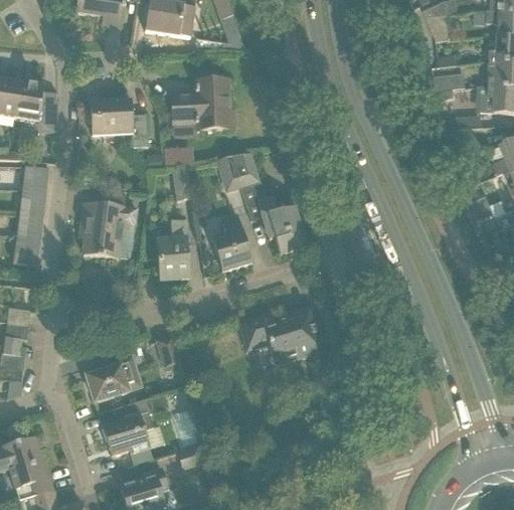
[(77,0),(76,11),(104,15),(103,23),(121,26),(125,0),(77,0)]
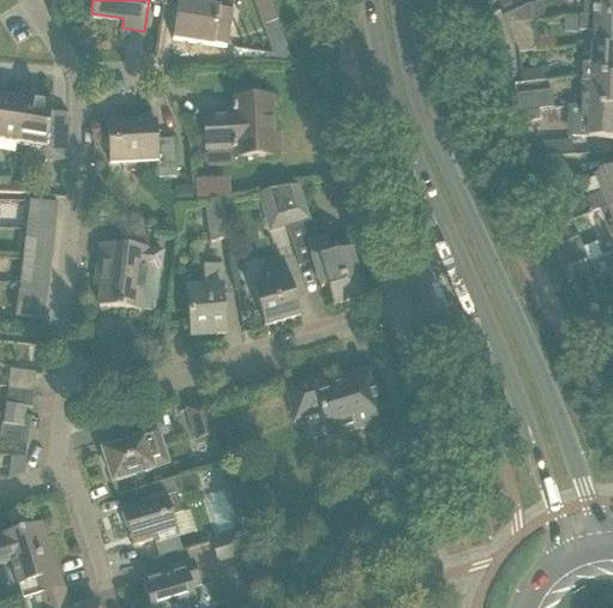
[(227,43),(233,0),(215,0),(215,4),(188,0),(179,0),(173,35),(227,43)]
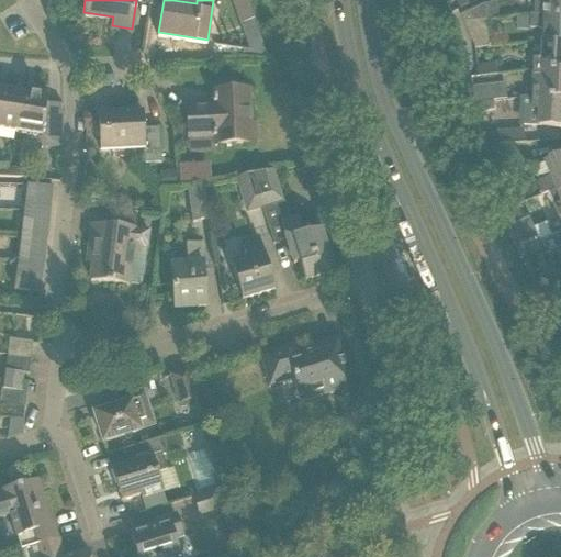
[(234,0),(240,20),(254,15),(249,0),(234,0)]
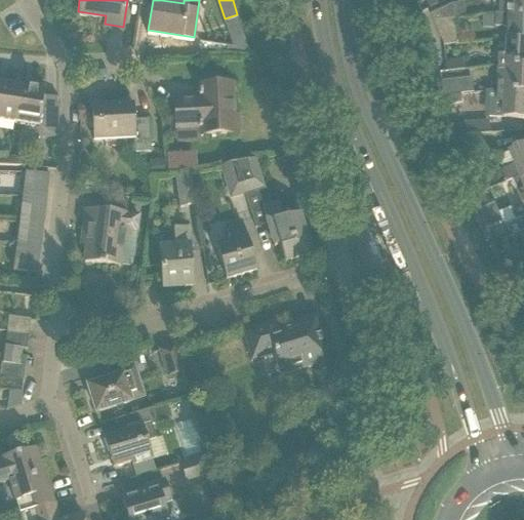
[(433,16),(456,13),(455,0),(431,10),(433,16)]
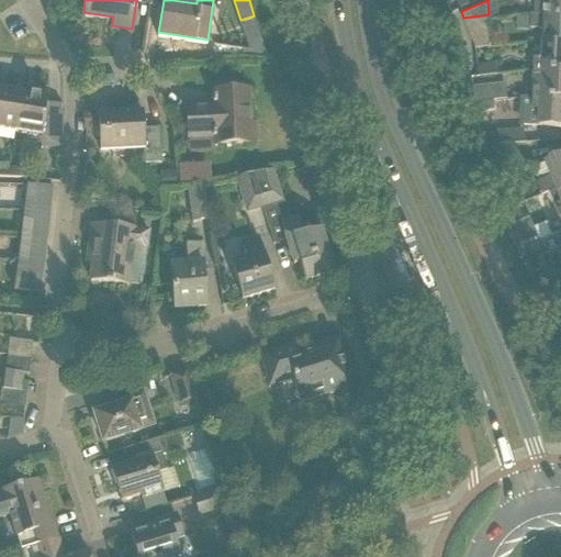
[(535,0),(535,10),(545,11),(560,11),(560,0),(535,0)]
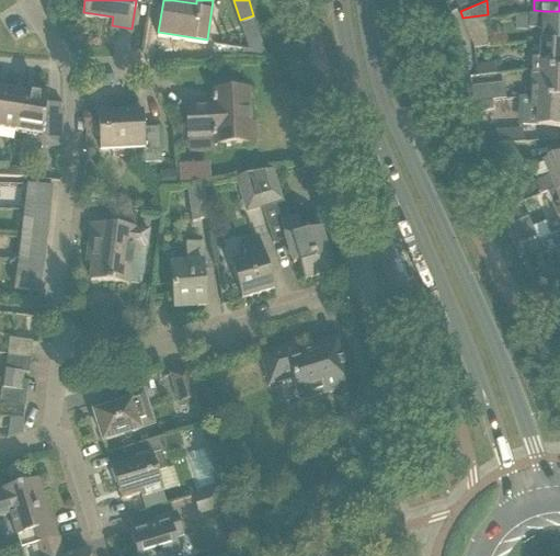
[(559,11),(544,11),(534,10),(530,10),(529,24),(543,25),(543,38),(559,38),(559,11)]
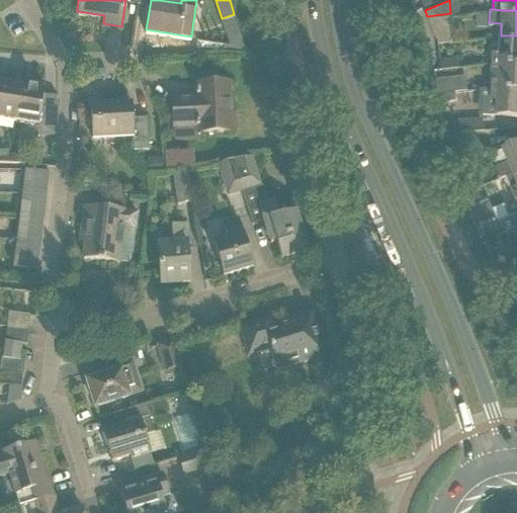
[(452,39),(450,14),(450,13),(427,16),(439,40),(452,39)]
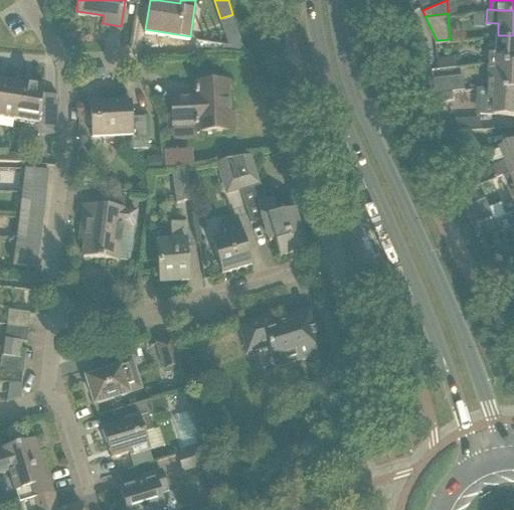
[(513,35),(498,35),(497,49),(490,49),(489,60),(513,60),(513,35)]
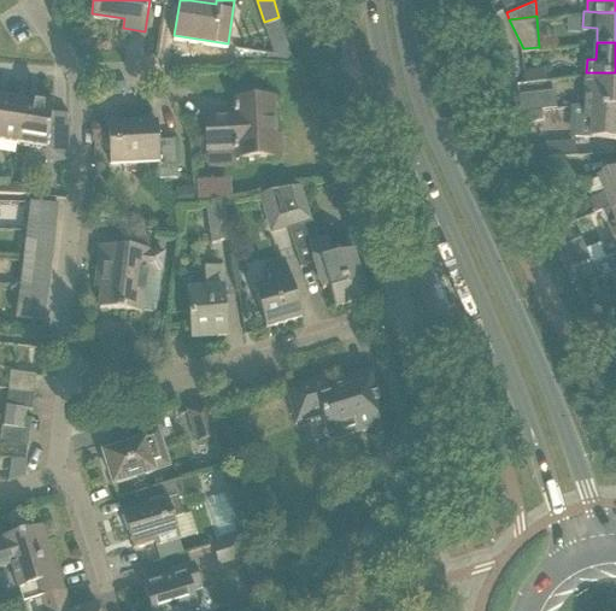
[(526,80),(547,77),(546,64),(523,66),(526,80)]
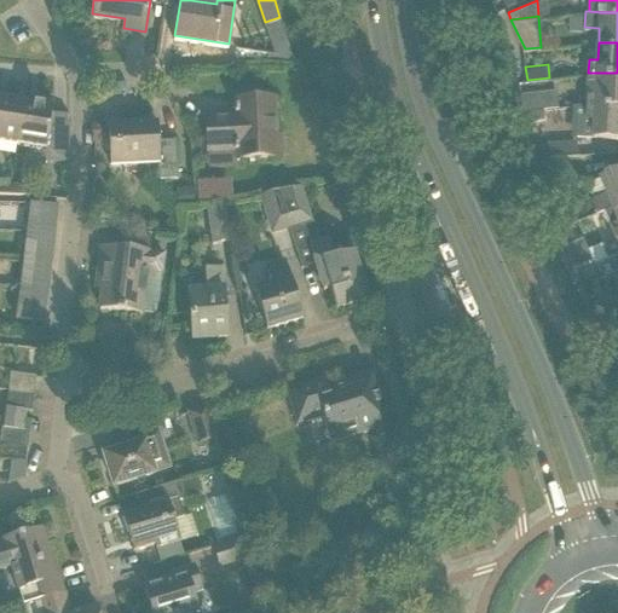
[(617,73),(588,73),(588,103),(617,103),(617,73)]
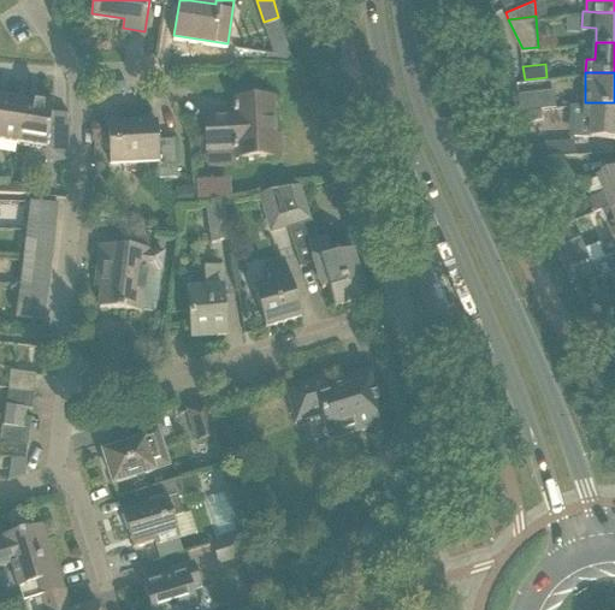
[(0,135),(18,138),(24,98),(0,93),(0,135)]
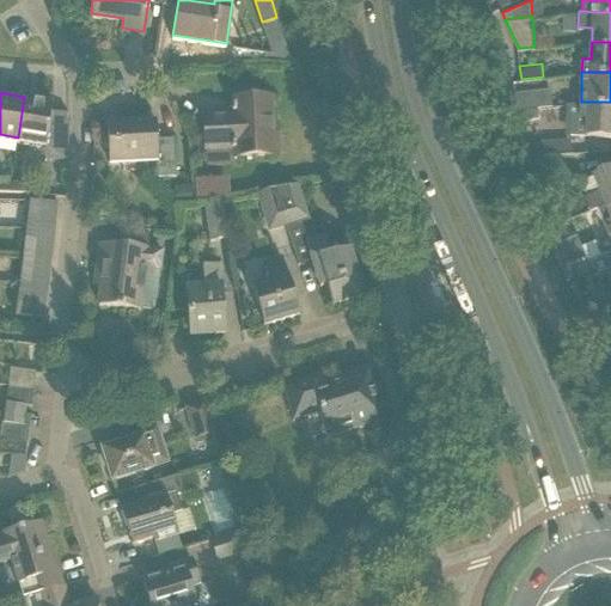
[(234,152),(275,151),(272,92),(232,95),(233,114),(222,114),(222,110),(205,111),(206,146),(234,145),(234,152)]
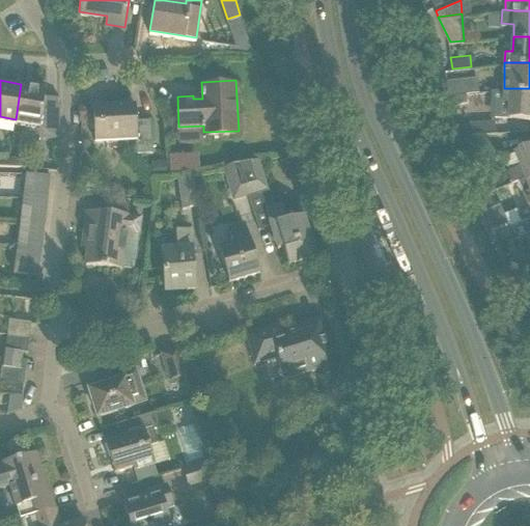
[(467,91),(468,90),(467,80),(448,82),(449,93),(467,91)]
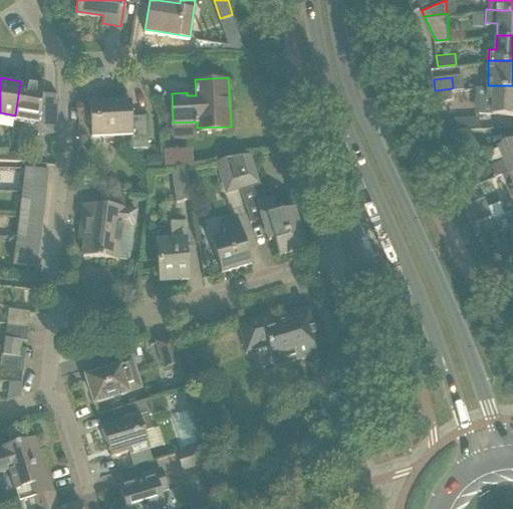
[(43,91),(45,80),(31,78),(30,82),(20,81),(15,115),(36,119),(37,131),(57,131),(57,91),(43,91)]
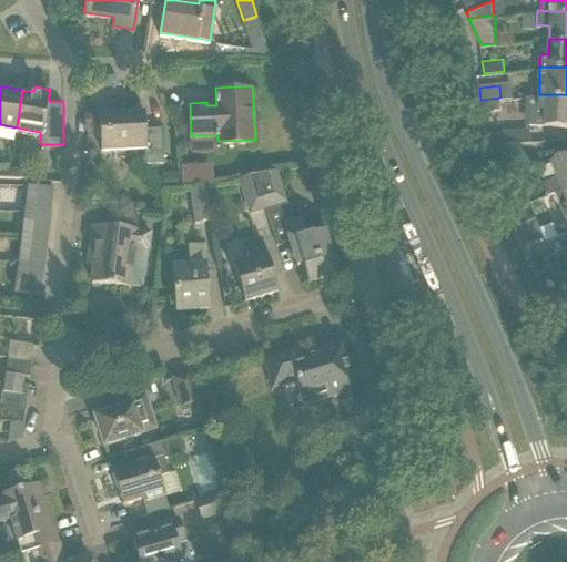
[(566,94),(539,94),(532,93),(527,94),(526,106),(547,108),(546,123),(566,123),(566,94)]
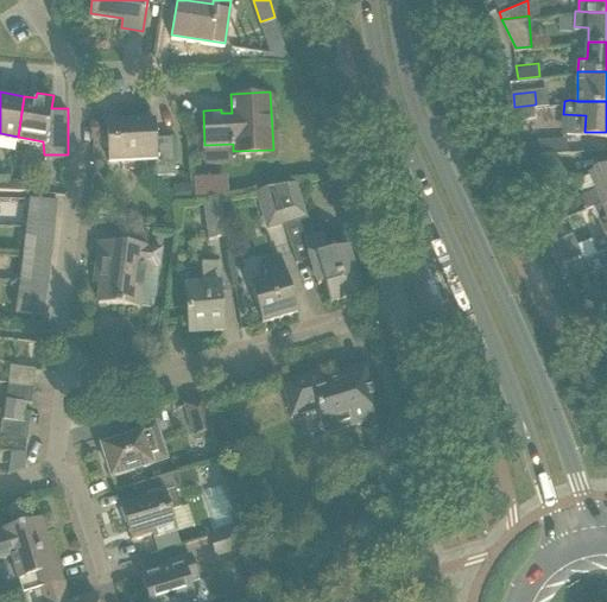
[(535,105),(514,107),(516,118),(536,115),(535,105)]
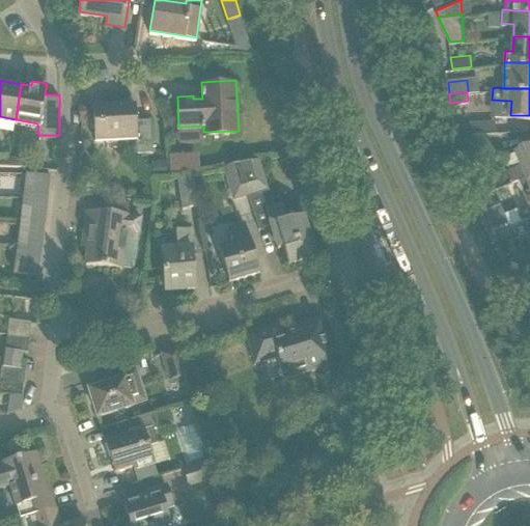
[(151,116),(136,117),(135,102),(93,104),(94,137),(136,135),(137,150),(154,149),(151,116)]
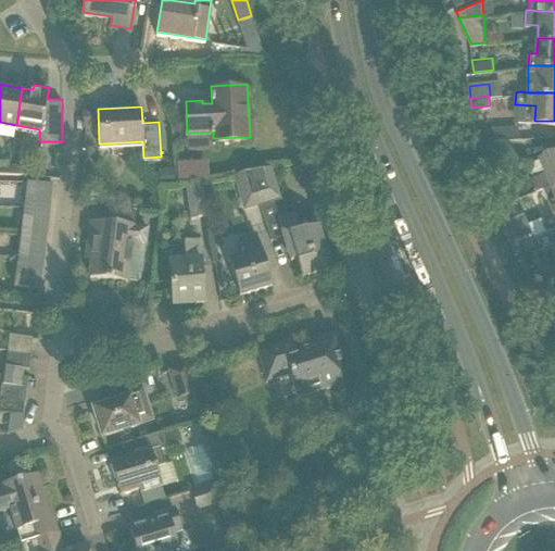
[(477,138),(495,136),(494,127),(476,128),(477,138)]
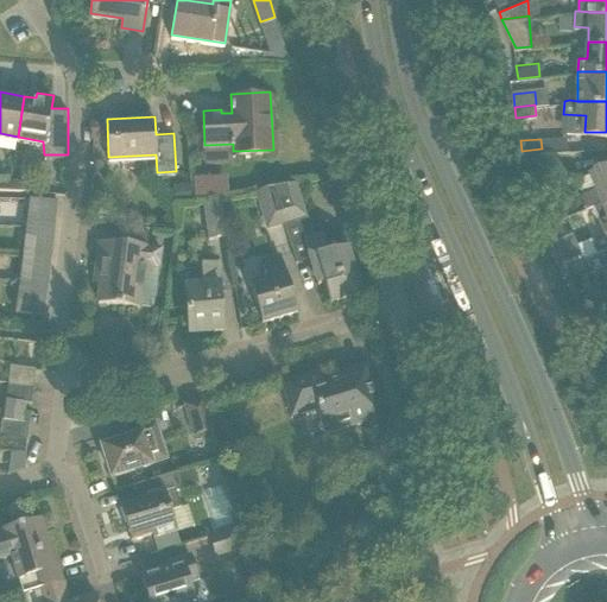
[(535,191),(567,177),(555,150),(522,153),(522,164),(535,191)]
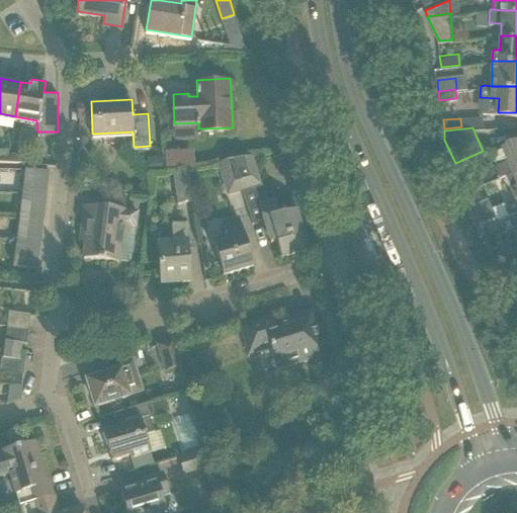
[(500,175),(516,167),(516,140),(503,146),(493,151),(498,163),(496,166),(500,175)]
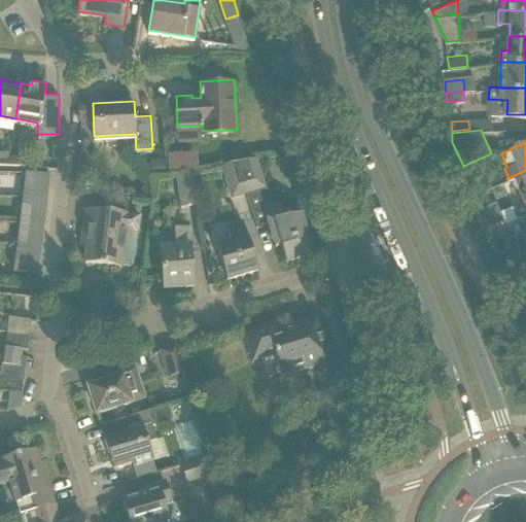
[(197,148),(168,149),(169,166),(197,166),(197,148)]
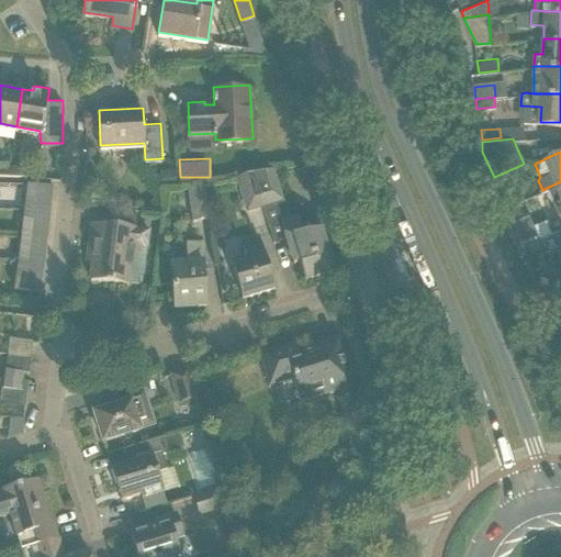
[(307,160),(296,164),(299,171),(305,175),(311,174),(307,160)]
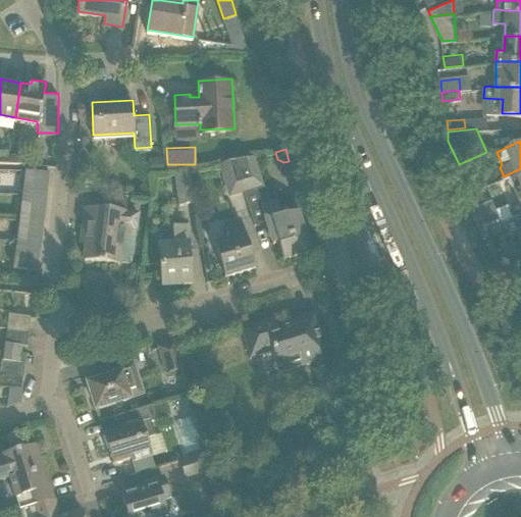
[(8,151),(0,150),(0,160),(8,161),(8,151)]
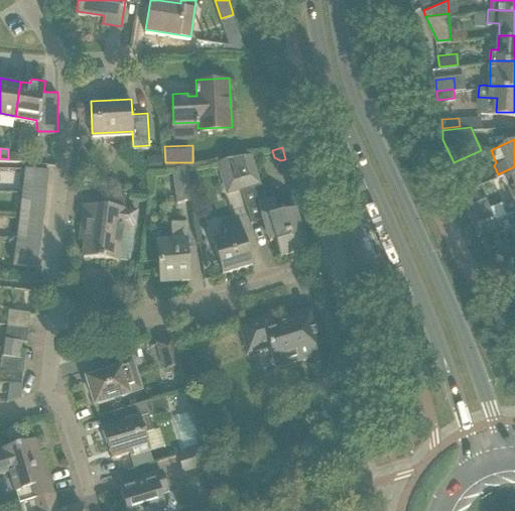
[(24,160),(24,149),(8,149),(8,159),(24,160)]
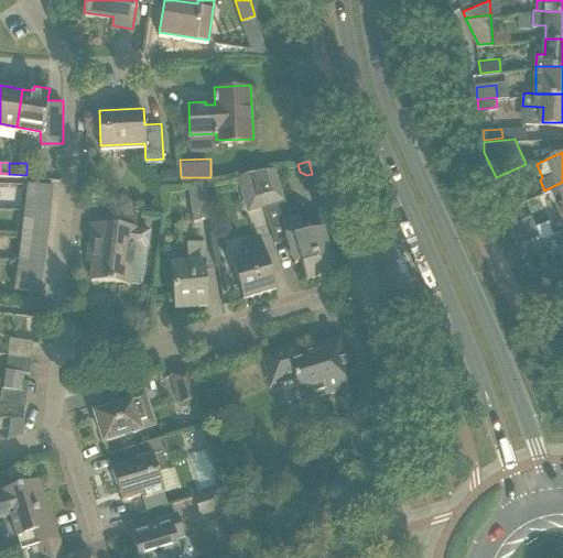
[(300,214),(290,217),(274,166),(253,170),(263,201),(264,205),(274,240),(288,236),(295,260),(300,258),(305,276),(335,267),(322,226),(305,230),(300,214)]
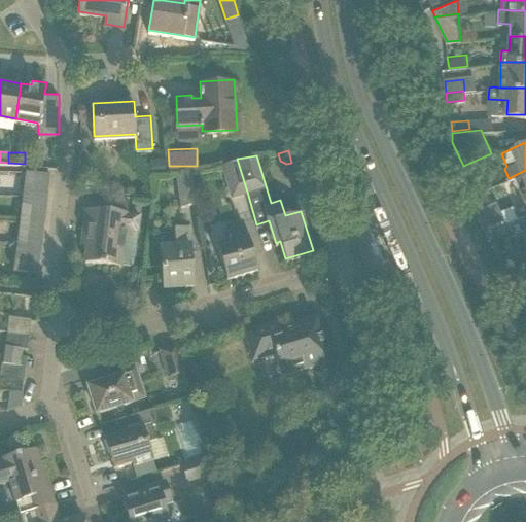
[(247,192),(246,188),(237,159),(220,162),(231,197),(247,192)]
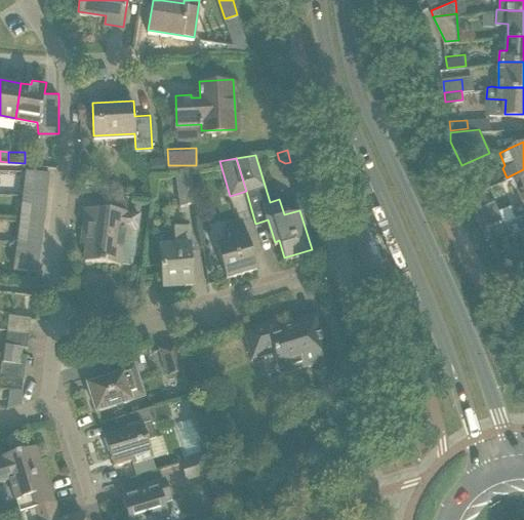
[(48,184),(50,169),(26,168),(25,181),(48,184)]
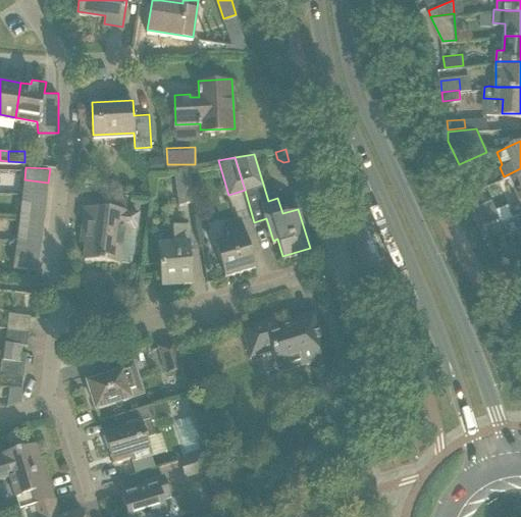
[(178,203),(194,200),(190,168),(173,170),(178,203)]
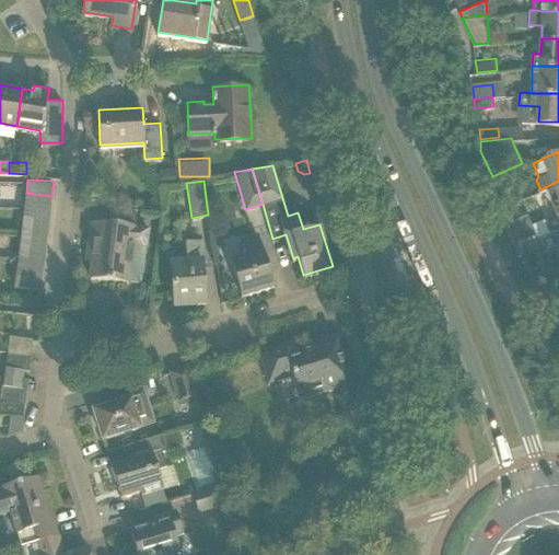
[(558,181),(540,189),(540,191),(548,187),(554,201),(558,211),(558,181)]
